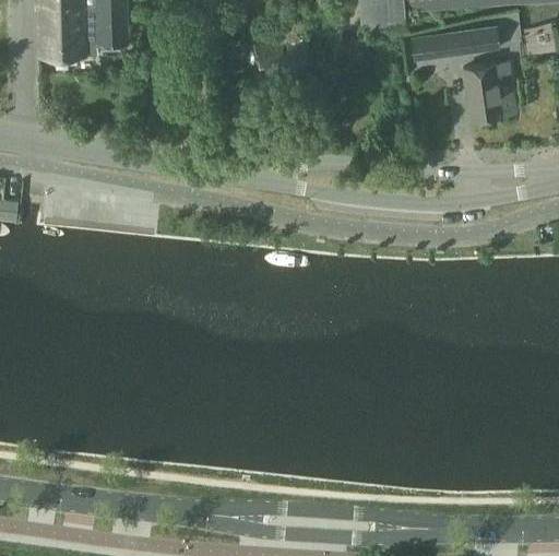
[(87,55),(85,6),(96,4),(97,44),(128,43),(127,0),(36,0),(38,56),(87,55)]
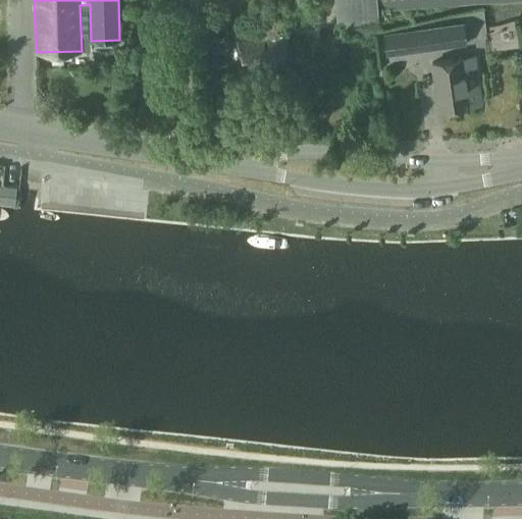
[(335,0),(338,27),(379,22),(378,9),(484,0),(335,0)]
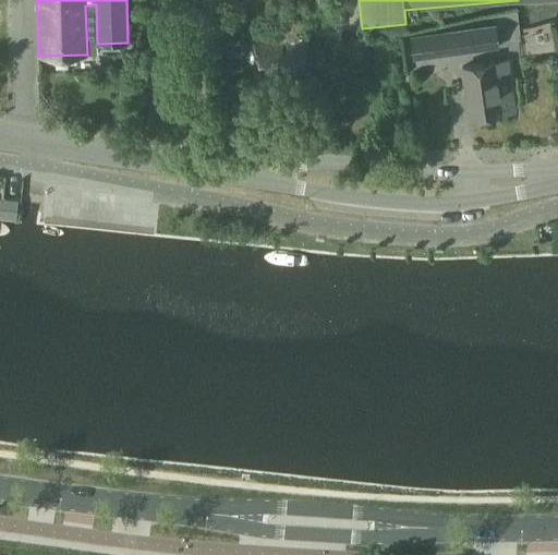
[(275,44),(255,44),(255,53),(256,73),(308,71),(308,69),(316,69),(323,62),(323,55),(316,49),(307,49),(307,23),(275,23),(275,44)]
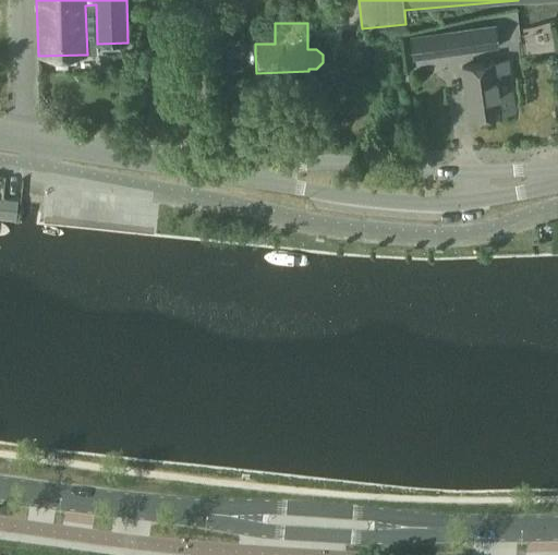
[(410,37),(411,53),(412,61),(499,49),(496,26),(410,37)]
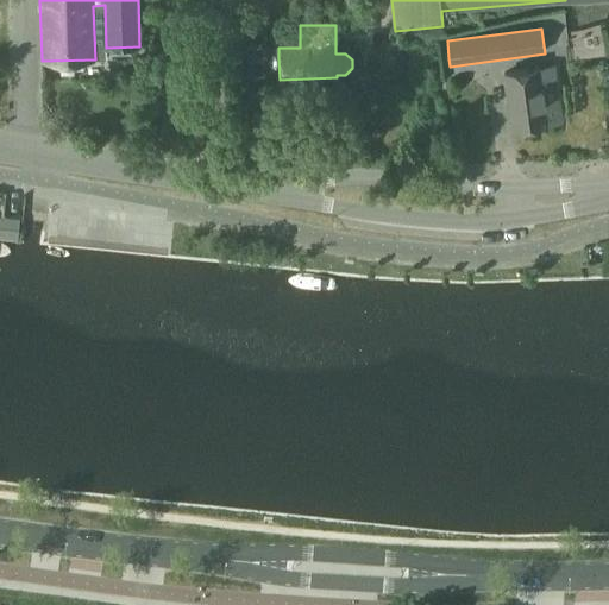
[(541,87),(554,84),(552,69),(504,75),(512,130),(546,125),(541,87)]
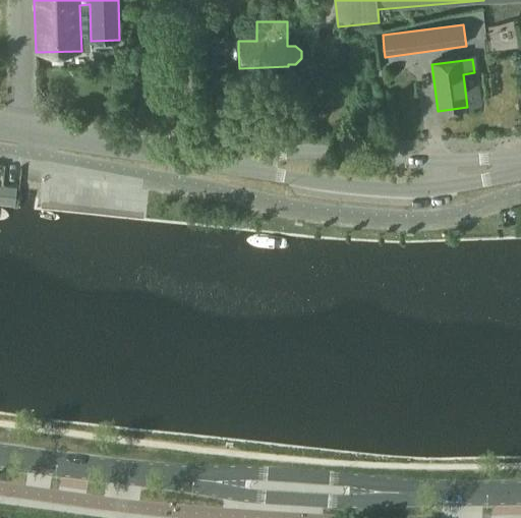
[(4,187),(3,204),(15,205),(16,188),(4,187)]
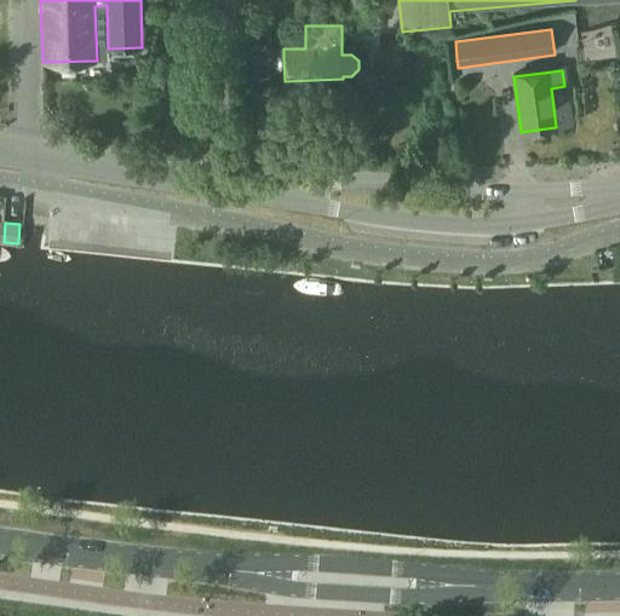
All buildings are outlined.
